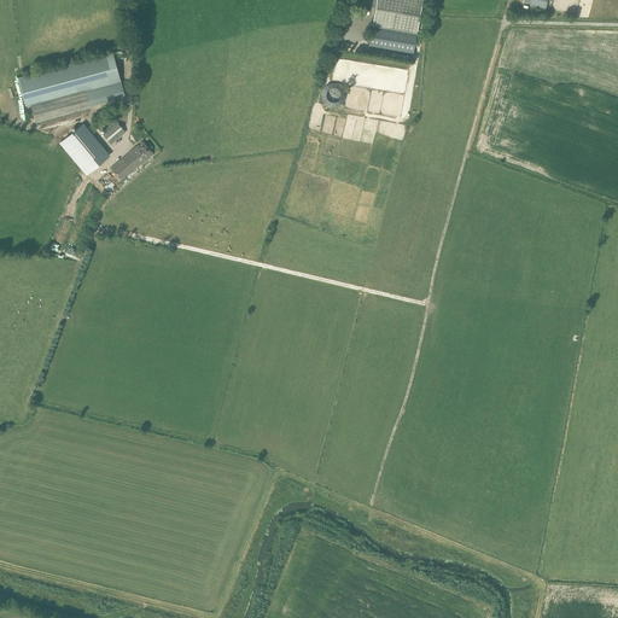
[(377,0),(373,27),(417,34),(421,0),(377,0)]
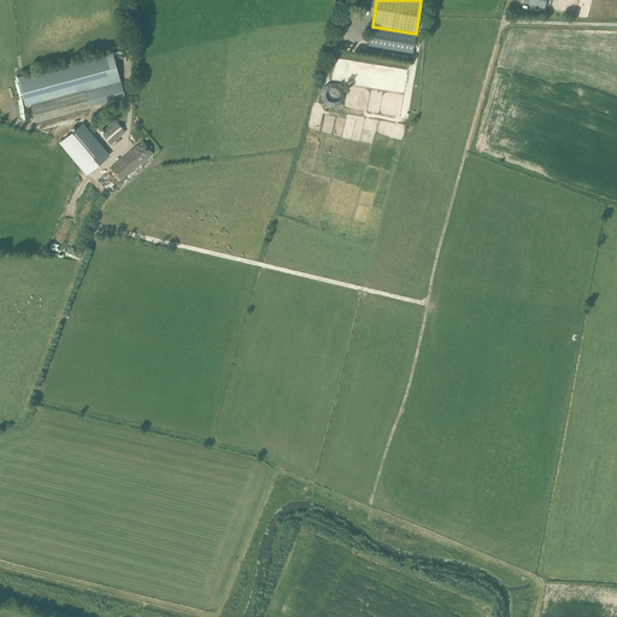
[(412,53),(416,35),(371,28),(369,46),(412,53)]
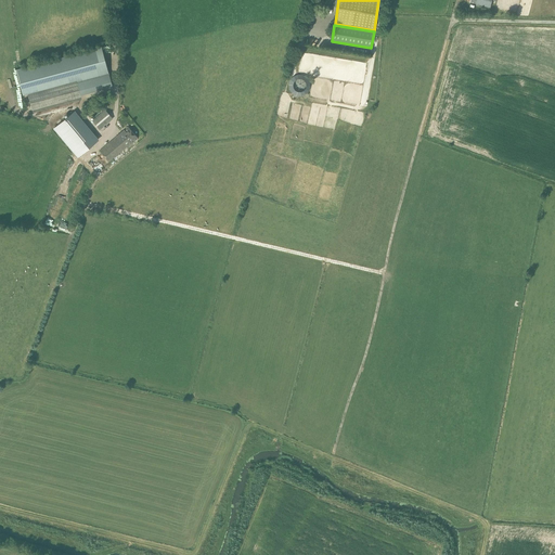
[(101,47),(15,71),(23,97),(28,94),(33,108),(112,86),(101,47)]
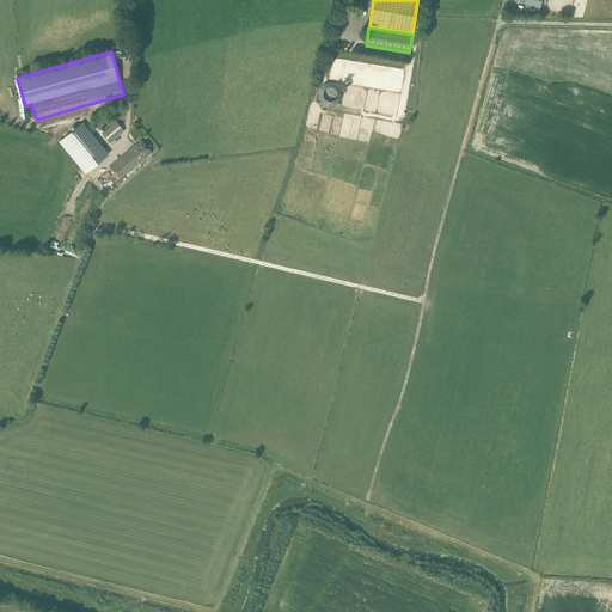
[(102,133),(110,144),(124,130),(116,121),(102,133)]
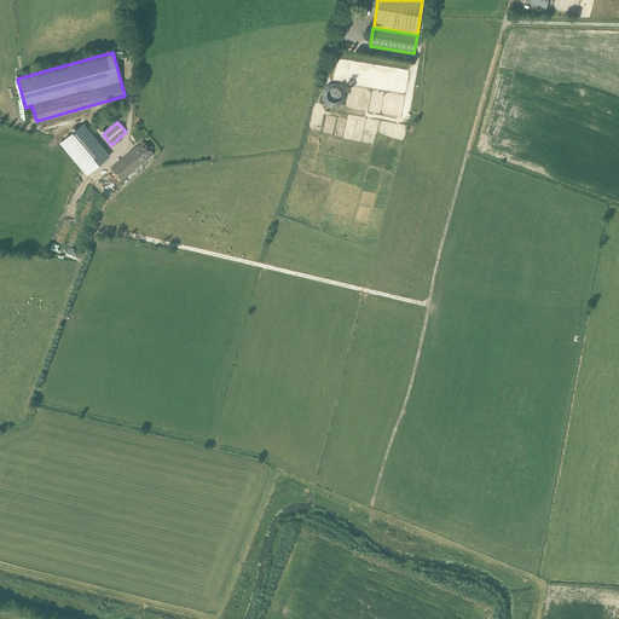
[(88,175),(108,158),(80,126),(61,143),(88,175)]
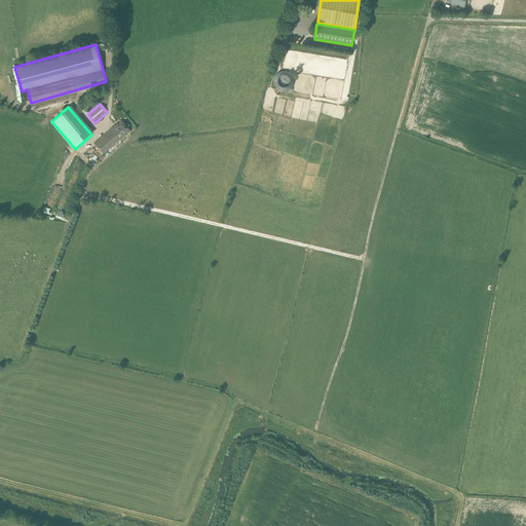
[(95,143),(103,154),(130,130),(121,120),(95,143)]
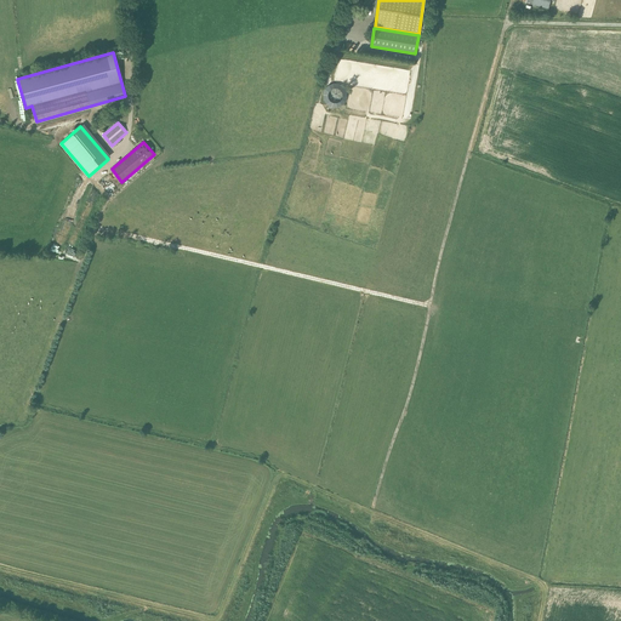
[(102,187),(108,181),(103,176),(98,182),(102,187)]
